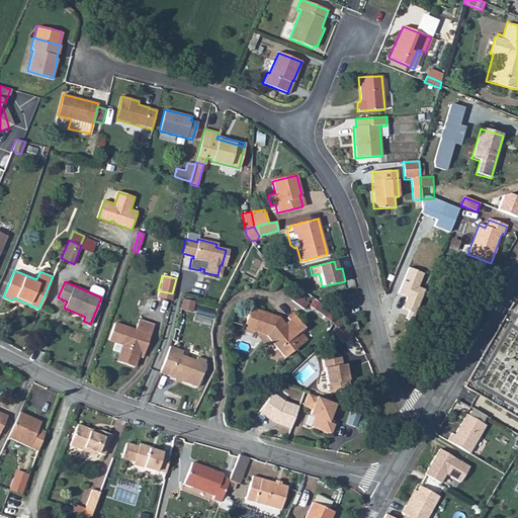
[(309,289),(306,292),(317,300),(319,303),(321,299),(309,289)]
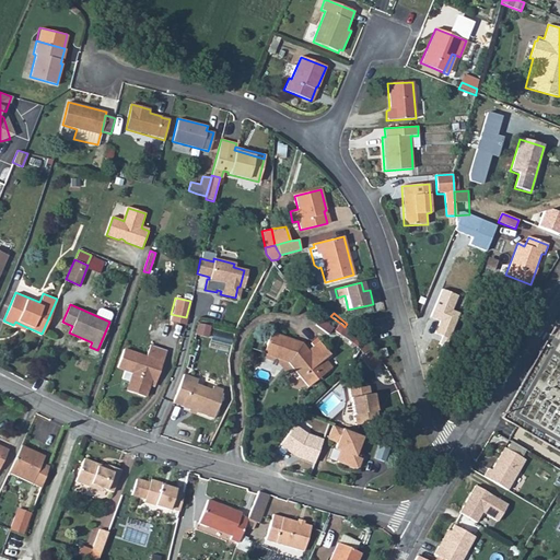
[(171,314),(170,321),(185,324),(186,317),(171,314)]
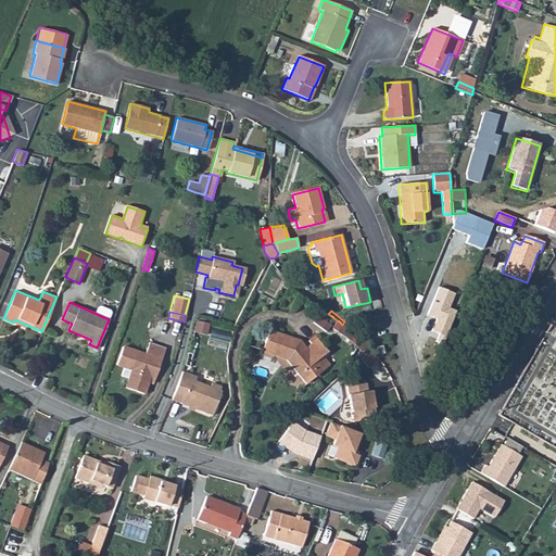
[(196,318),(193,326),(207,329),(209,321),(196,318)]
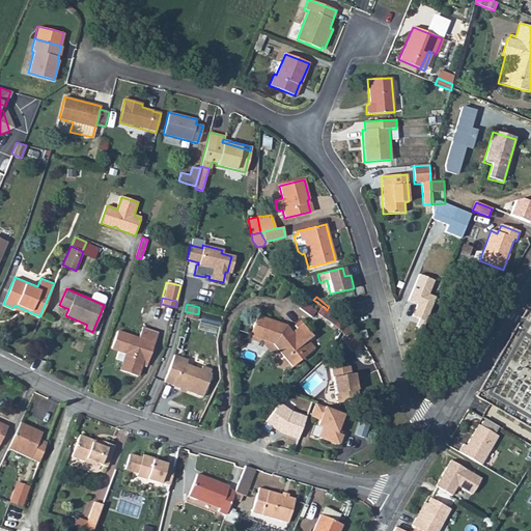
[(327,310),(325,308),(319,315),(331,325),(336,317),(327,310)]
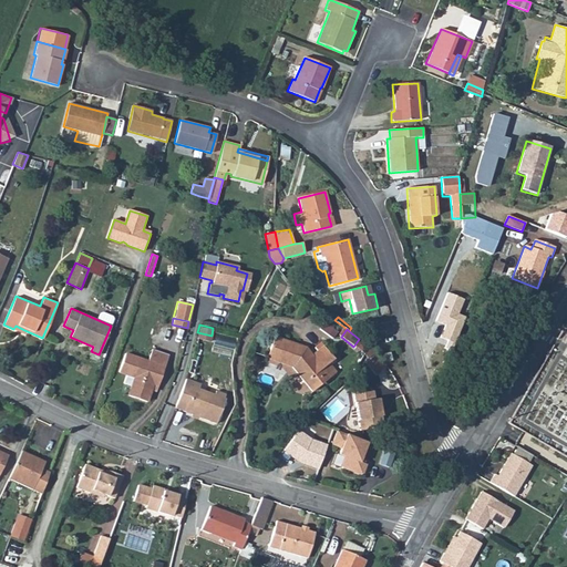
[(275,336),(267,357),(291,367),(311,392),(336,372),(329,363),(333,359),(322,347),(311,354),(306,348),(275,336)]
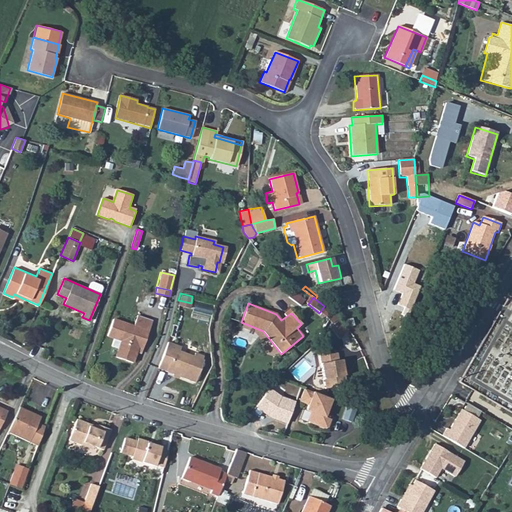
[(113,318),(107,336),(113,338),(110,346),(117,349),(114,357),(133,363),(139,347),(142,349),(152,320),(137,315),(133,324),(113,318)]
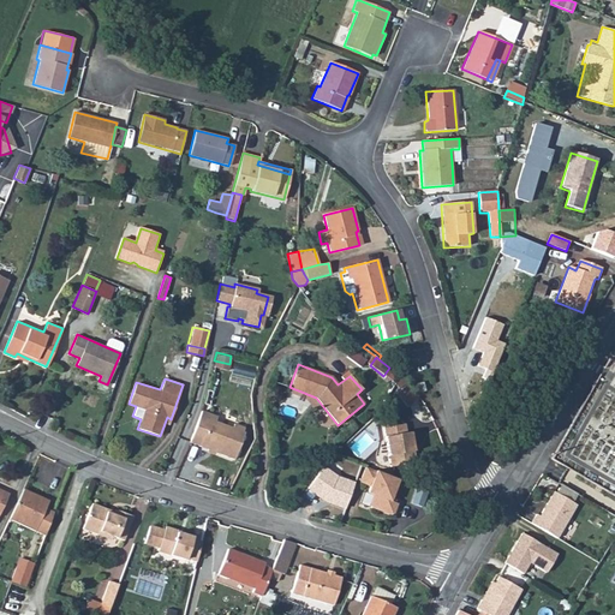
[(405,386),(394,396),(407,410),(418,399),(405,386)]
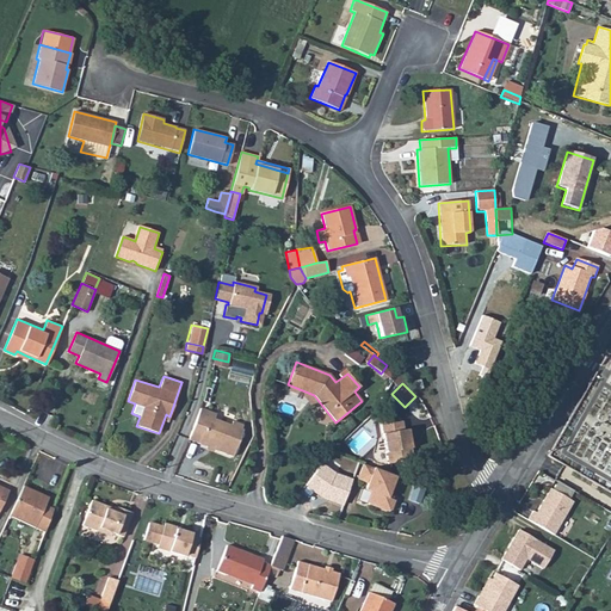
[(205,386),(202,400),(209,402),(213,387),(205,386)]
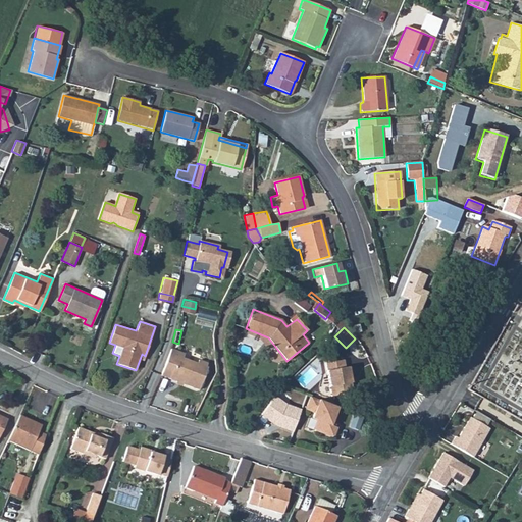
[(170,348),(159,375),(199,389),(207,362),(198,359),(196,362),(181,357),(184,353),(170,348)]
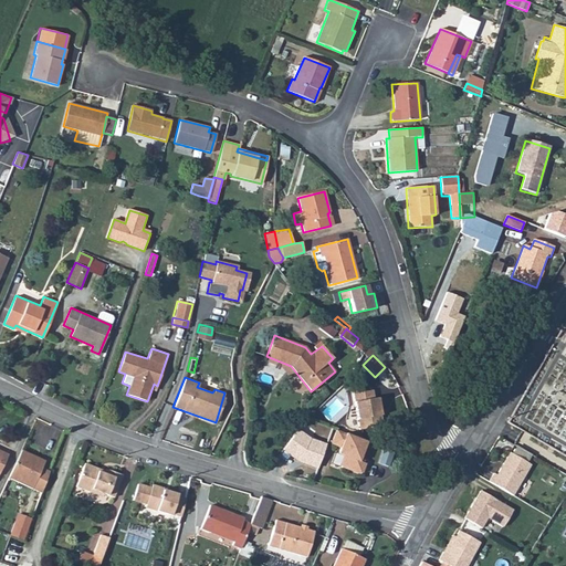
[(379,416),(377,408),(380,407),(378,397),(371,398),(369,389),(350,391),(357,429),(380,426),(379,416)]
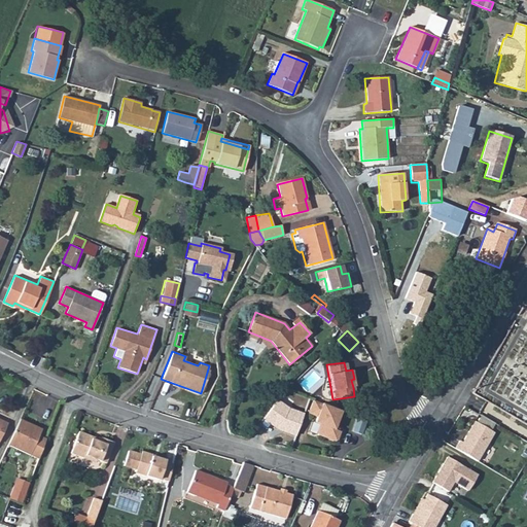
[(299,394),(285,389),(283,395),(295,401),(299,394)]
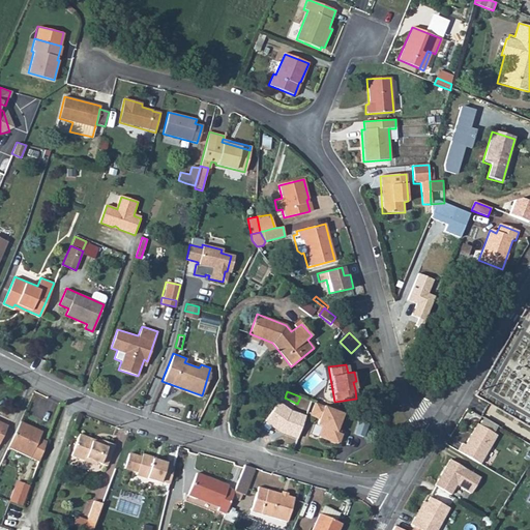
[(342,413),(314,402),(308,414),(318,418),(316,424),(320,427),(317,433),(319,438),(333,444),(337,443),(341,435),(337,434),(333,432),(335,429),(342,413)]
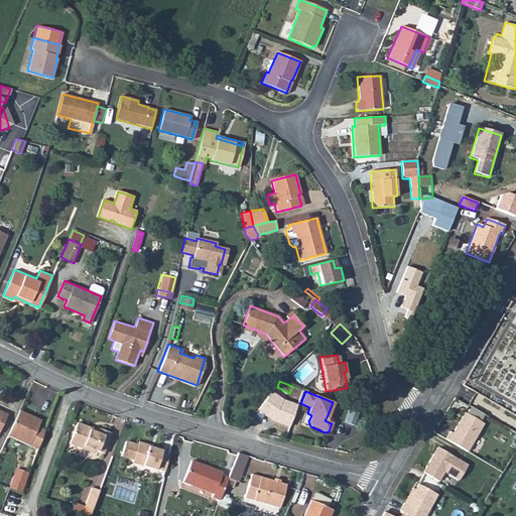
[(20,410),(8,435),(38,449),(45,429),(37,425),(40,420),(20,410)]
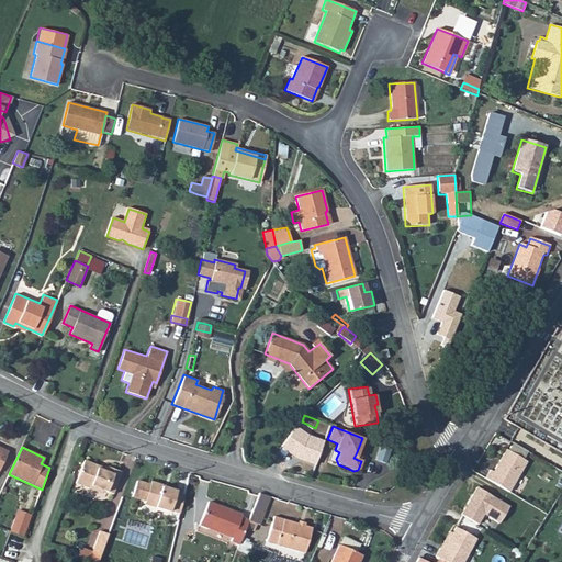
[(495,473),(492,471),(486,479),(510,494),(529,463),(508,451),(495,473)]
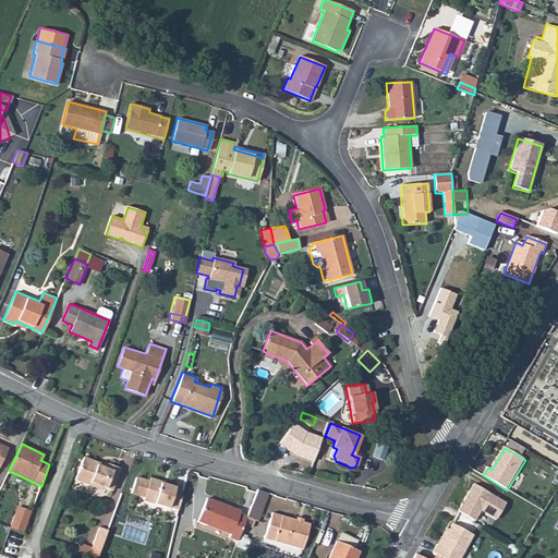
[(75,481),(88,485),(89,483),(101,486),(112,490),(120,468),(105,463),(104,464),(84,457),(75,481)]
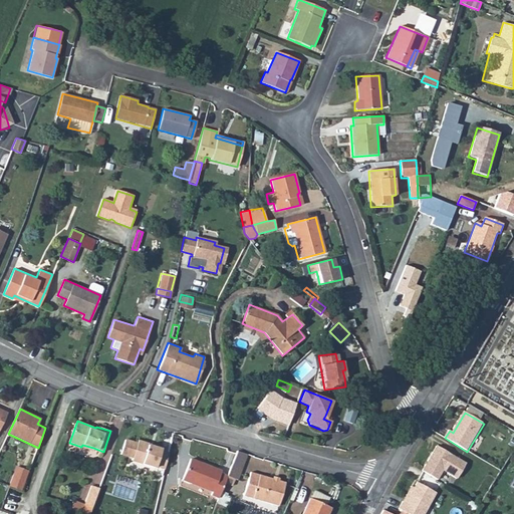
[(155,466),(165,470),(169,455),(161,452),(161,450),(148,446),(148,443),(139,440),(138,444),(125,440),(120,455),(133,458),(132,461),(155,469),(155,466)]
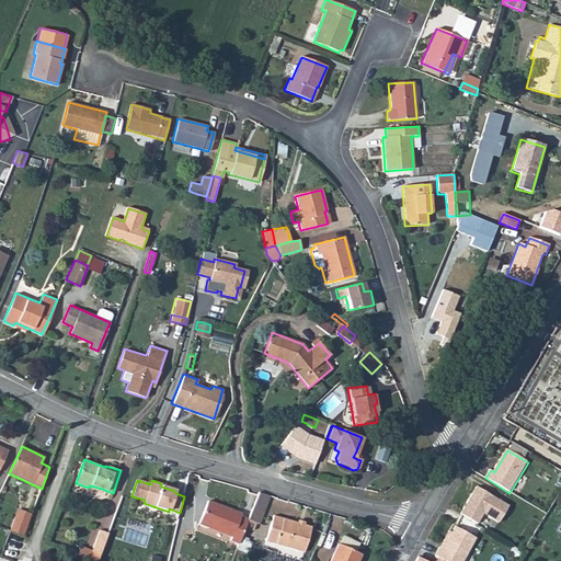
[(478,488),(462,515),(479,526),(485,516),(501,525),(511,507),(478,488)]
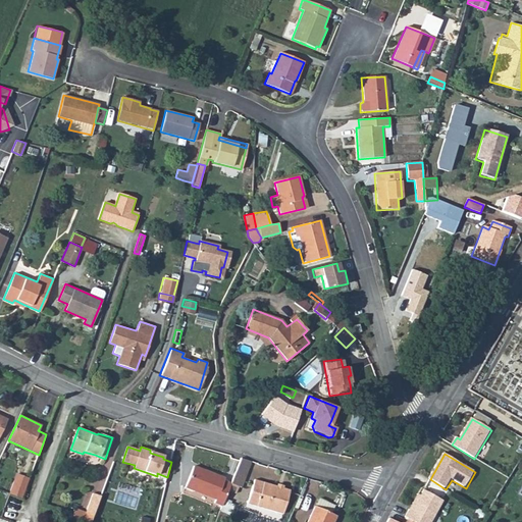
[(241,459),(230,483),(238,486),(242,487),(252,462),(241,459)]
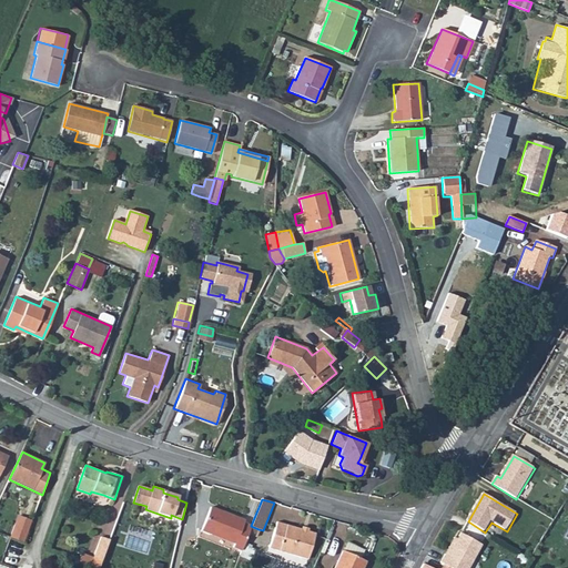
[(233,548),(242,551),(249,534),(251,528),(243,525),(244,520),(211,506),(201,531),(234,545),(233,548)]
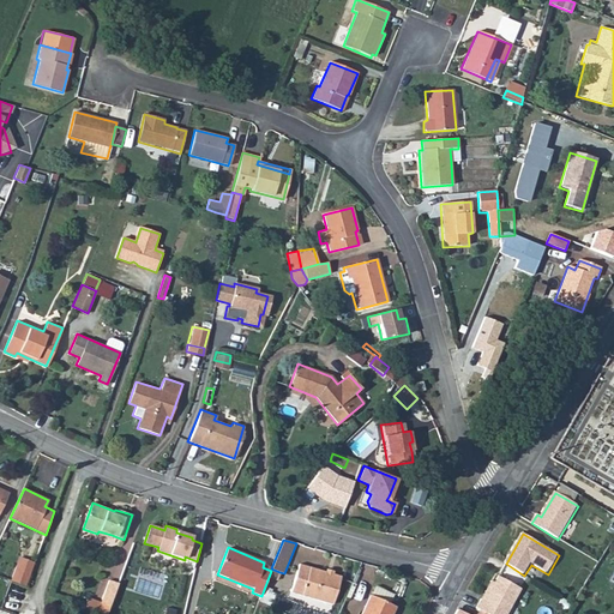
[(19,558),(17,566),(32,572),(35,563),(19,558)]
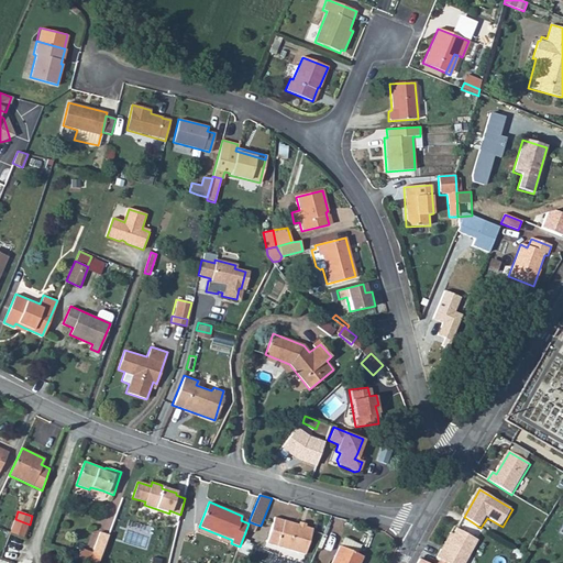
[(299,525),(275,518),(267,543),(305,555),(313,529),(306,527),(299,525)]
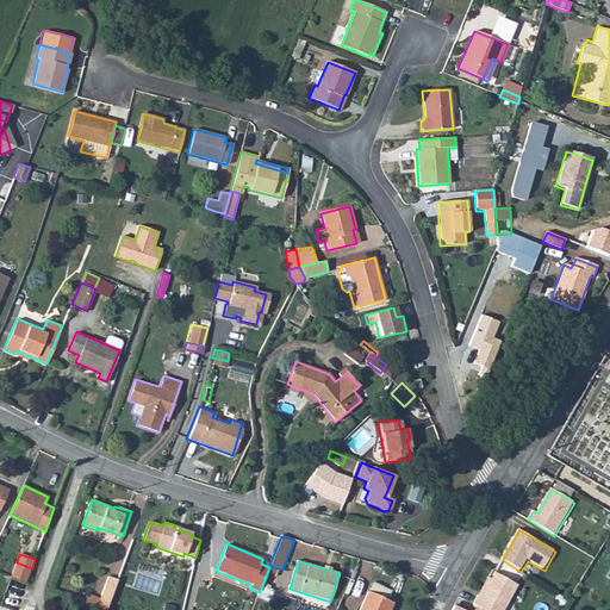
[(17,562),(12,577),(26,583),(32,568),(17,562)]
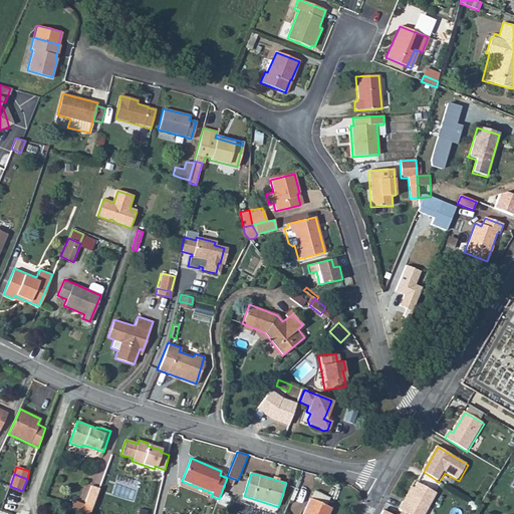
[(227,478),(225,483),(231,486),(234,479),(227,476),(227,478)]
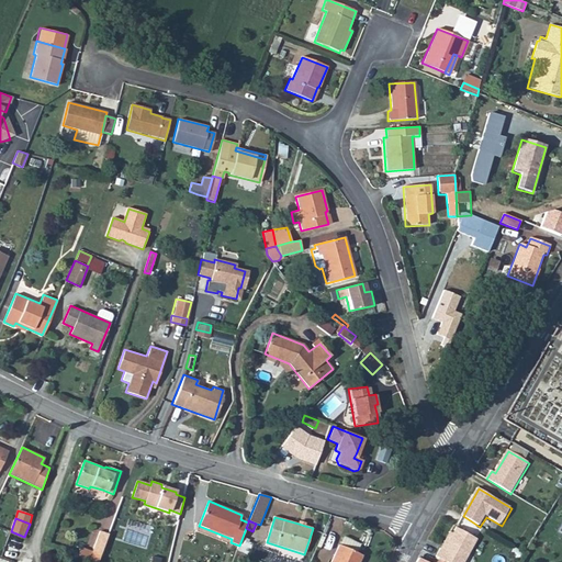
[(440,548),(436,557),(445,561),(464,561),(478,540),(457,528),(453,535),(444,550),(440,548)]
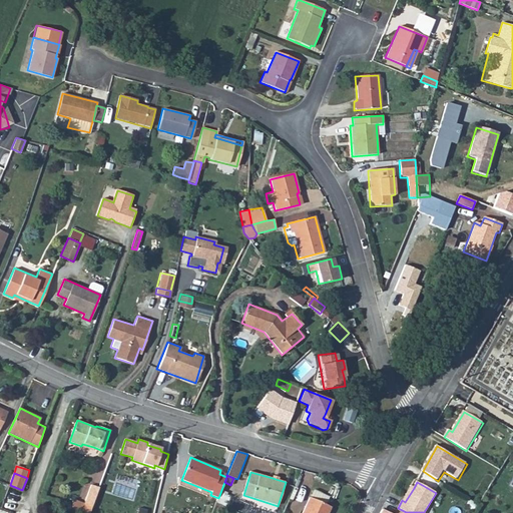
[(83,504),(91,507),(99,487),(90,484),(83,504)]
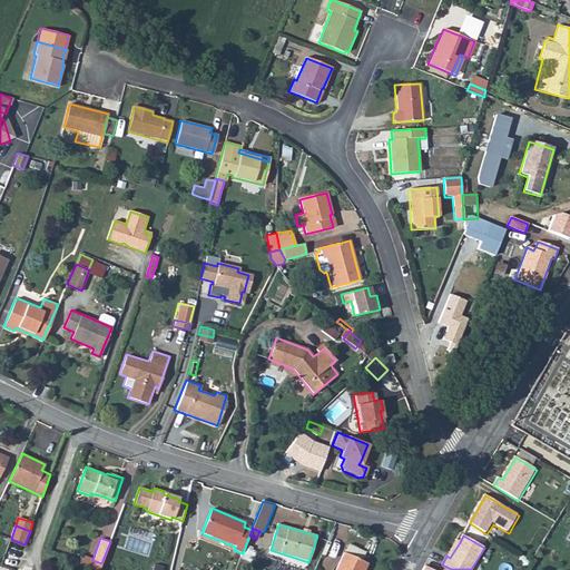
[(460,542),(457,540),(446,556),(450,558),(460,542)]
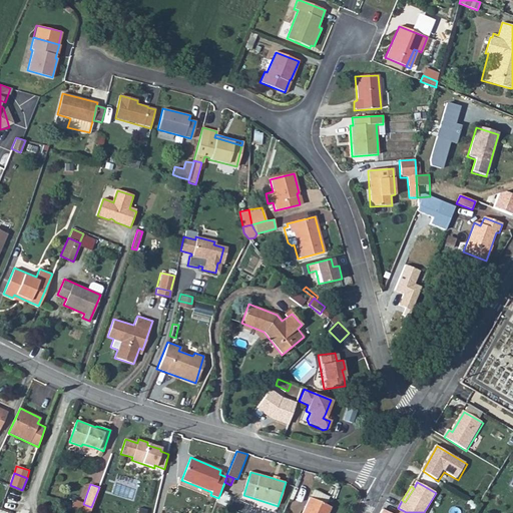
[(308,498),(301,512),(328,512),(330,508),(308,498)]
